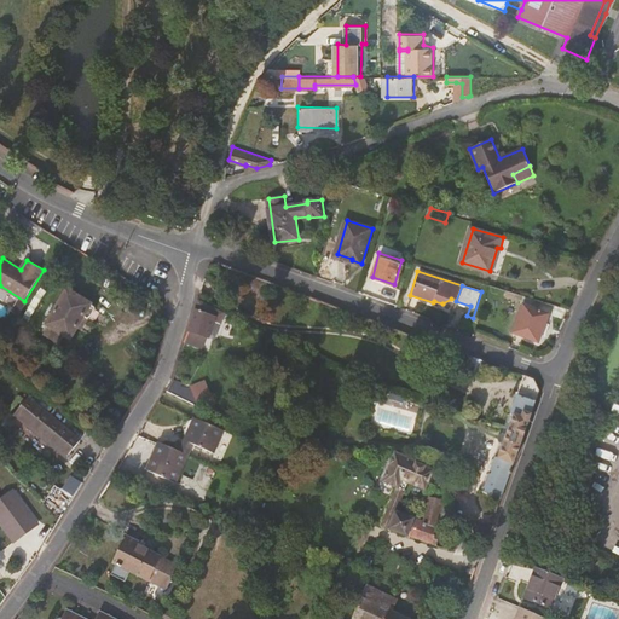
[(74,295),(65,290),(44,324),(47,325),(44,330),(53,336),(57,331),(68,339),(75,328),(86,334),(90,329),(82,323),(92,307),(85,301),(86,299),(75,293),(74,295)]
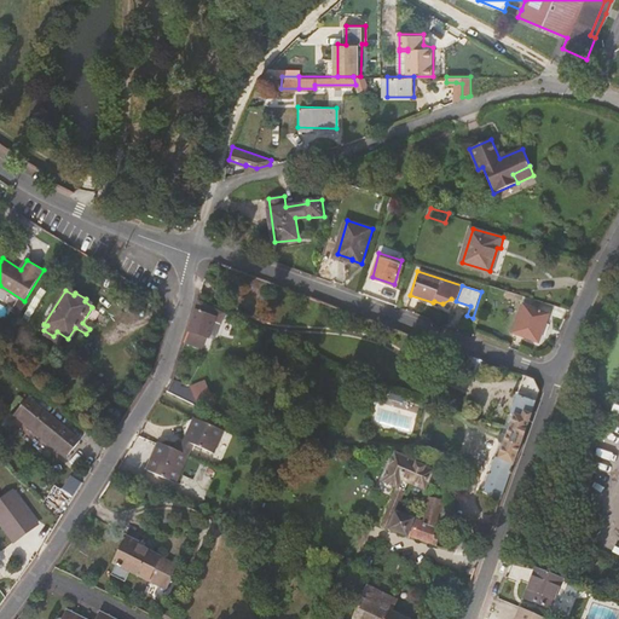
[(224,312),(200,298),(181,351),(198,357),(206,336),(209,337),(214,322),(219,324),(224,312)]
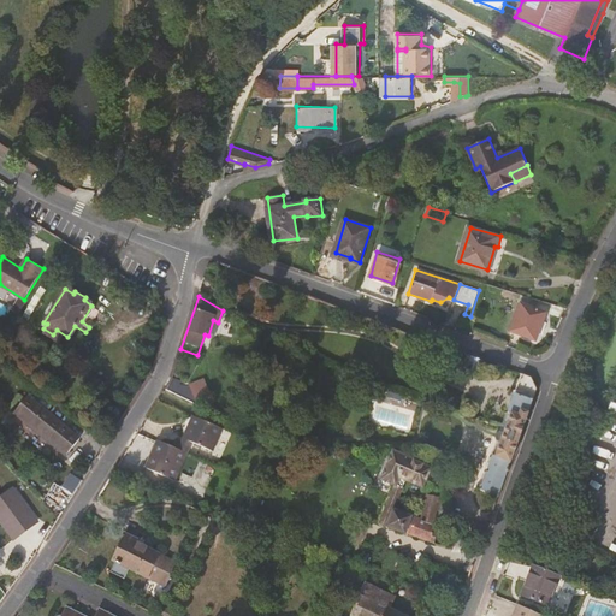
[(548,313),(523,303),(511,331),(537,342),(548,313)]
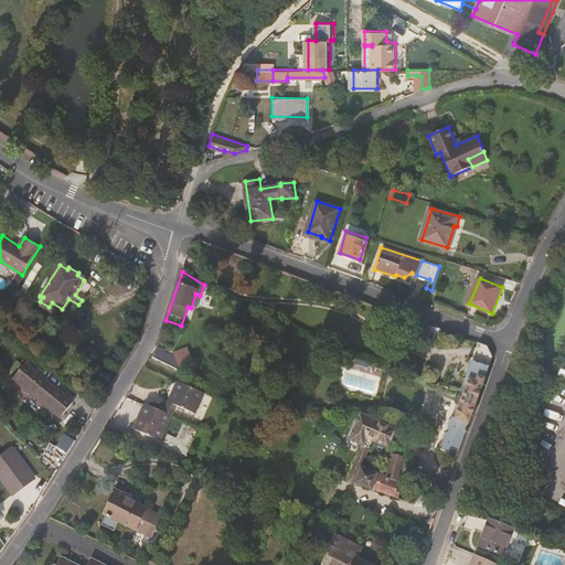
[(407,328),(411,318),(400,315),(396,324),(407,328)]
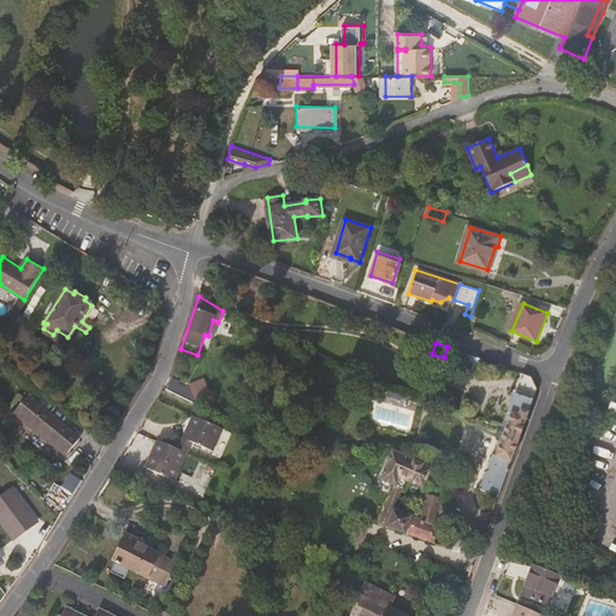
[(480,372),(484,361),(473,356),(469,367),(480,372)]
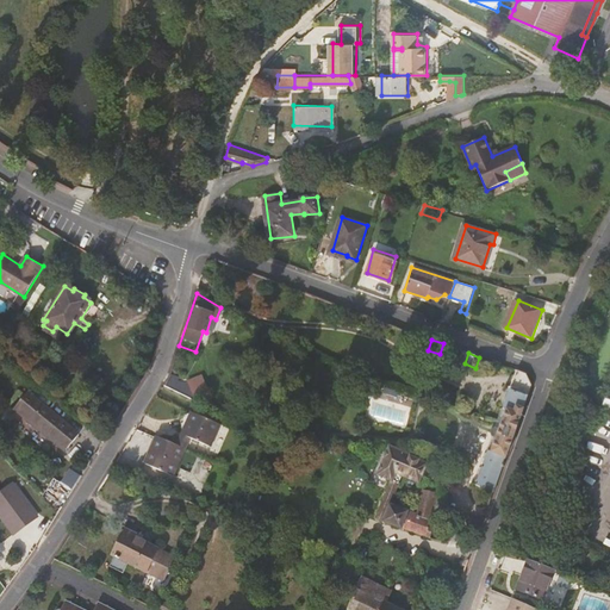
[(527,374),(520,372),(514,390),(511,388),(504,409),(506,410),(500,427),(498,425),(491,428),(491,429),(491,430),(493,435),(495,436),(497,436),(497,437),(497,439),(492,452),(490,450),(477,485),(493,492),(524,405),(531,386),(527,374)]
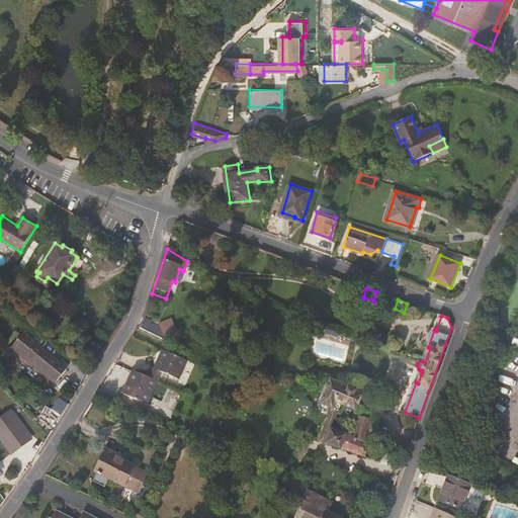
[(23,332),(12,346),(25,357),(27,356),(57,381),(67,368),(23,332)]
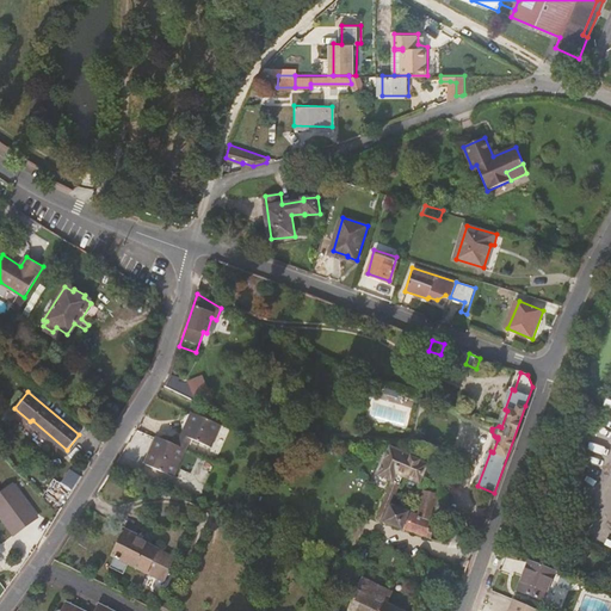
[(209,446),(218,424),(190,411),(180,415),(184,429),(190,431),(187,437),(209,446)]
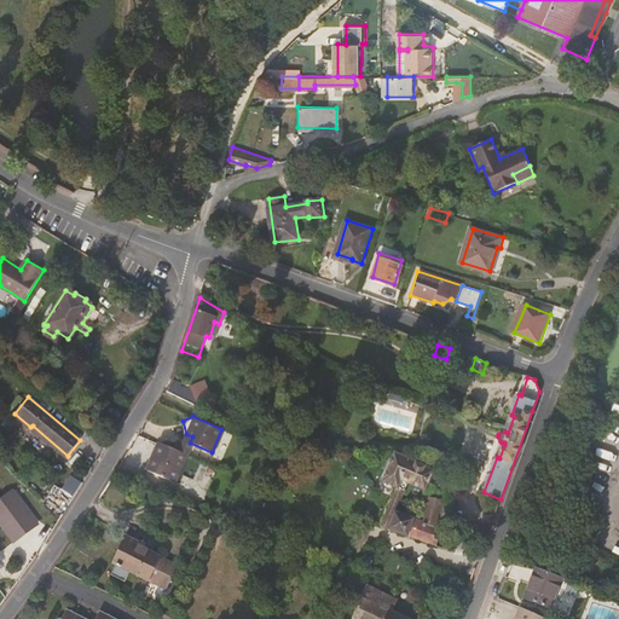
[(185,453),(190,443),(192,437),(186,434),(179,450),(185,453)]
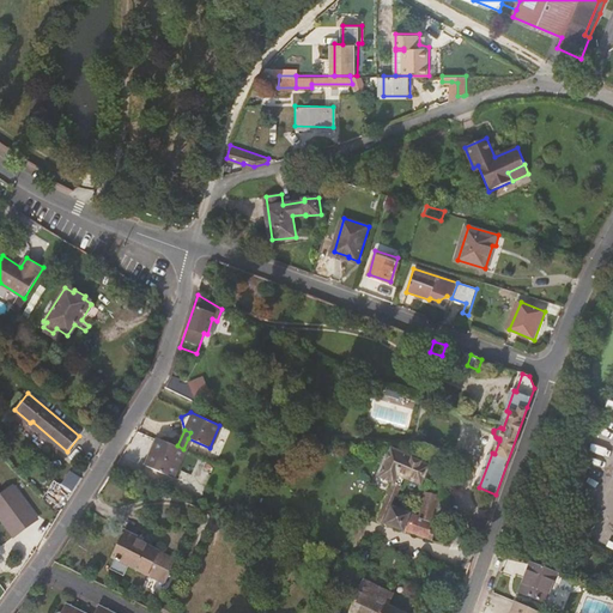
[(187,450),(183,449),(177,445),(161,438),(147,466),(175,478),(187,450)]
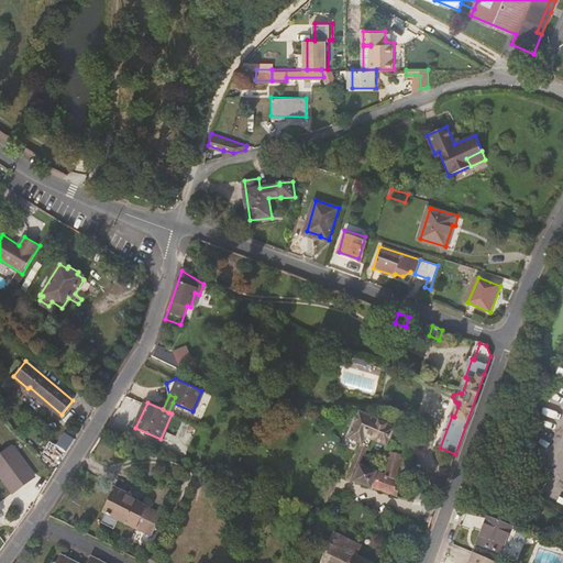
[(387,445),(396,423),(394,422),(394,423),(388,421),(387,422),(383,421),(382,423),(359,415),(349,440),(361,444),(368,448),(372,439),(387,445)]
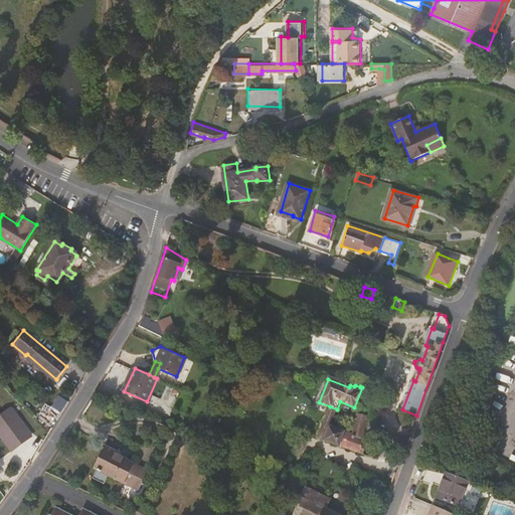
[(0,412),(0,436),(10,452),(34,436),(13,405),(1,413),(0,412)]
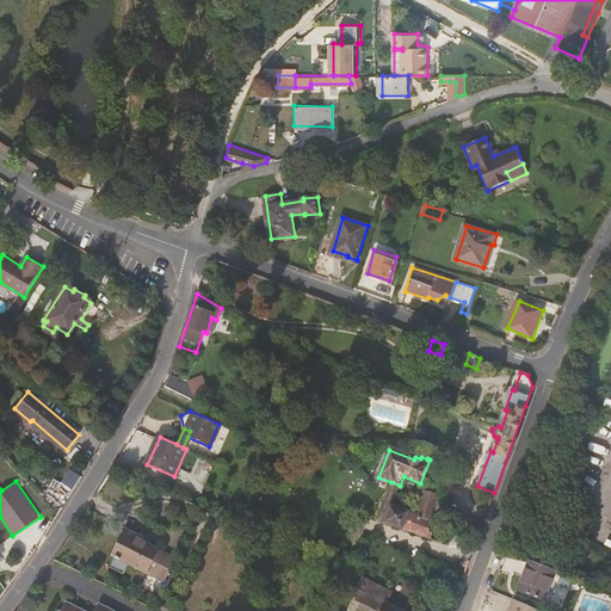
[(378,519),(386,523),(392,506),(400,486),(392,482),(378,519)]
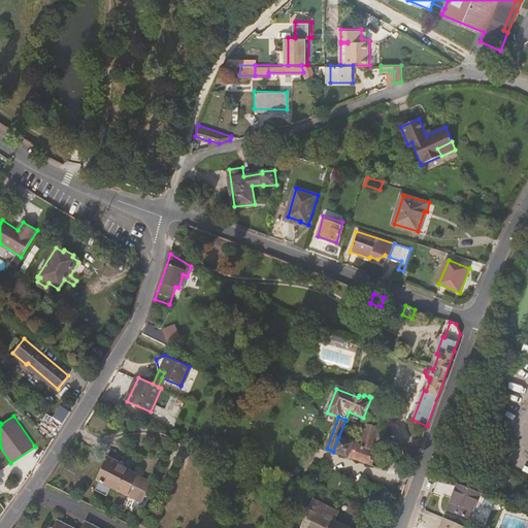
[(333,452),(371,465),(374,455),(370,454),(376,427),(372,426),(367,425),(363,446),(338,437),(333,452)]
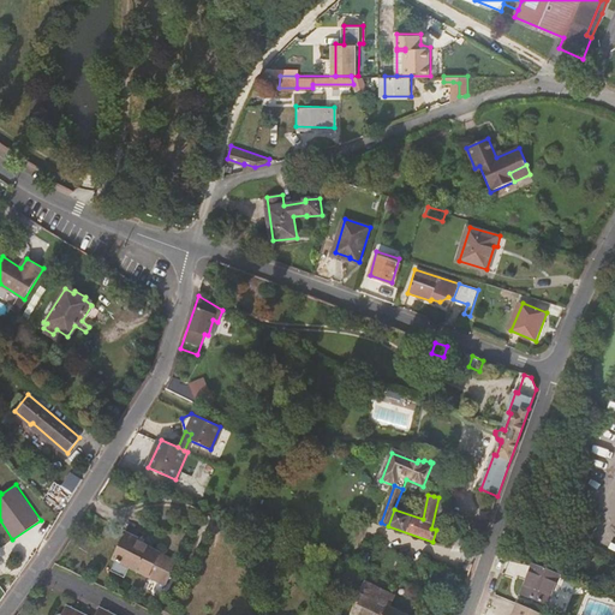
[(483,538),(487,526),(471,519),(467,530),(483,538)]
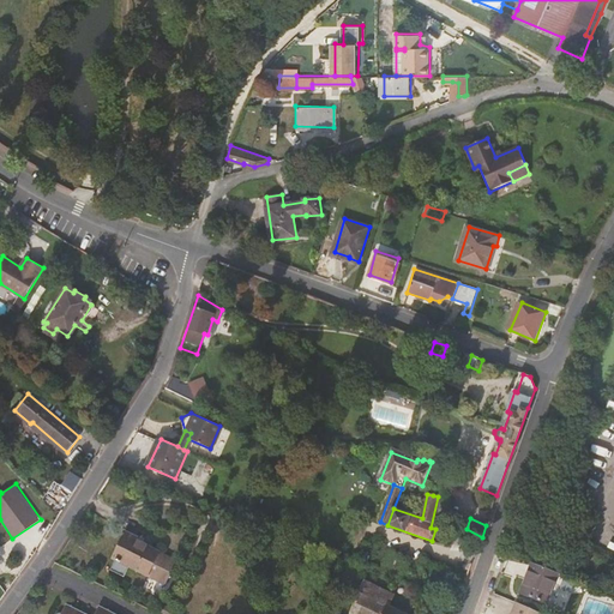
[(142,536),(125,528),(110,557),(114,559),(109,569),(122,576),(127,565),(148,575),(158,552),(139,542),(142,536)]
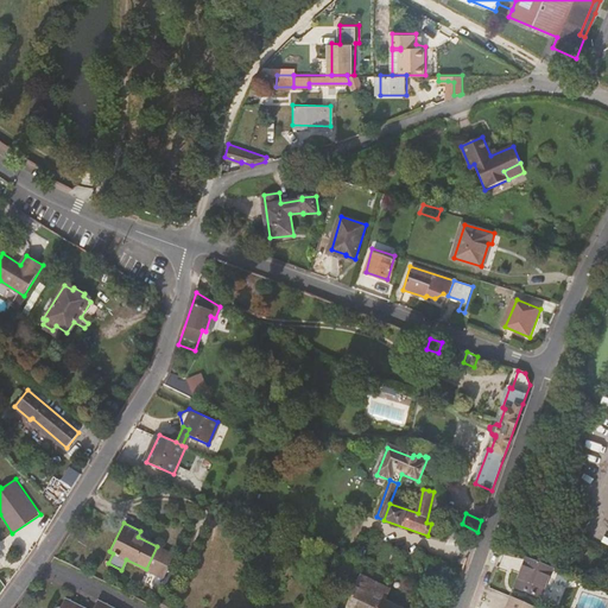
[(545,587),(552,568),(526,557),(519,576),(545,587)]
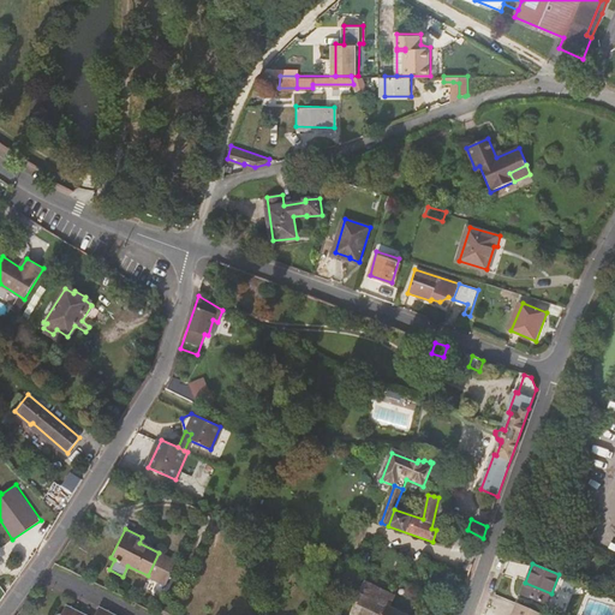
[(386,578),(369,571),(369,572),(359,592),(389,607),(393,596),(381,589),(386,578)]
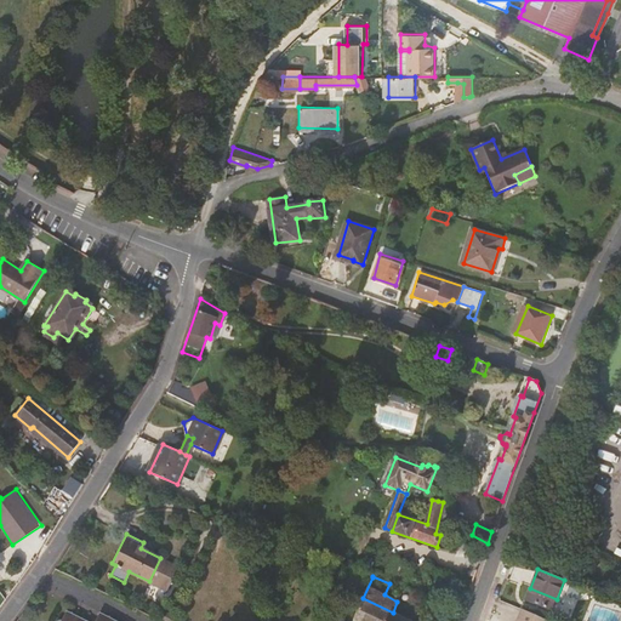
[(557,599),(530,588),(525,599),(552,611),(557,599)]
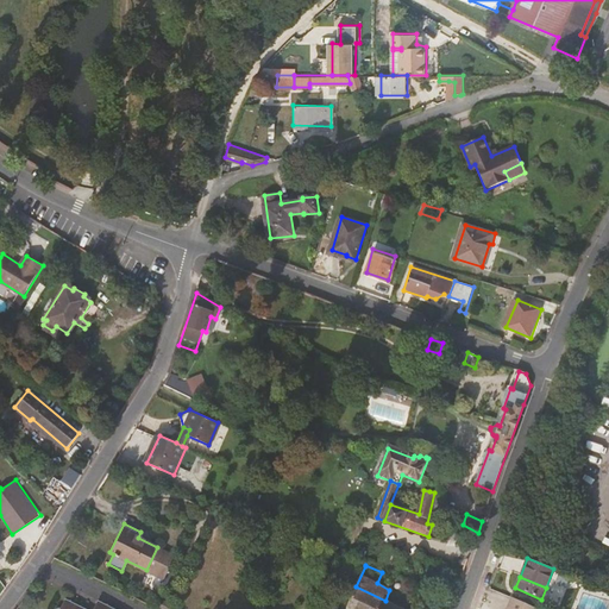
[(402,608),(385,601),(356,586),(346,608),(402,608)]
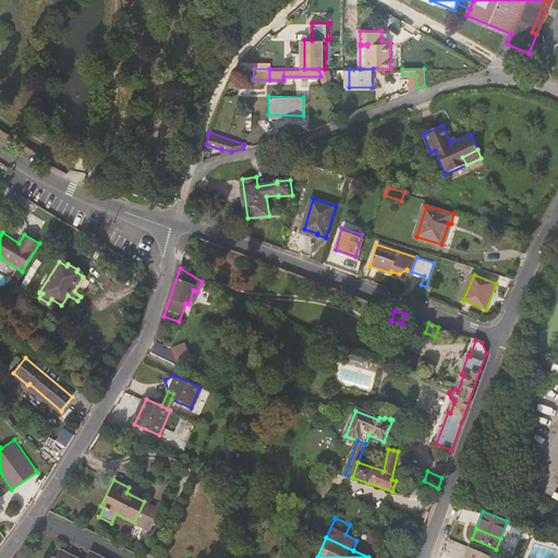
[(493,557),(494,557),(470,546),(463,557),(493,557)]
